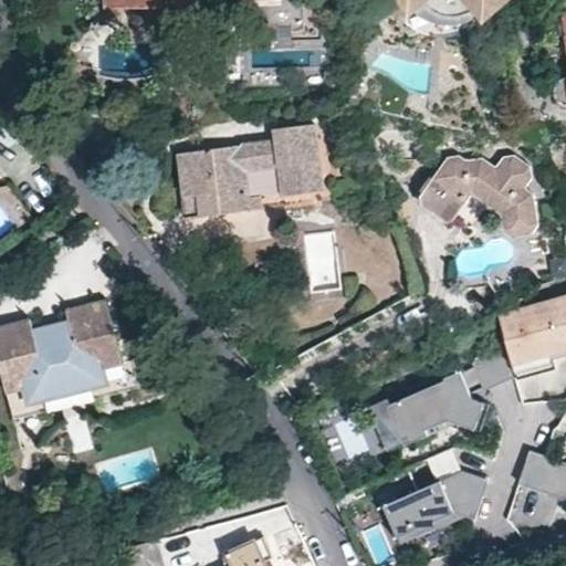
[(106,0),(107,6),(158,4),(158,17),(200,16),(199,0),(106,0)]
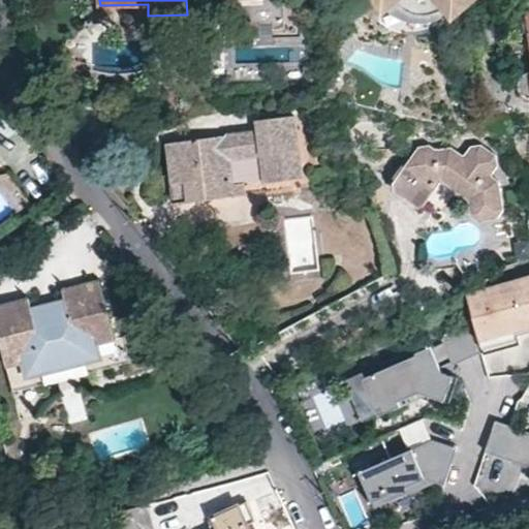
[(231,0),(232,31),(273,30),(273,37),(303,37),(301,0),(231,0)]
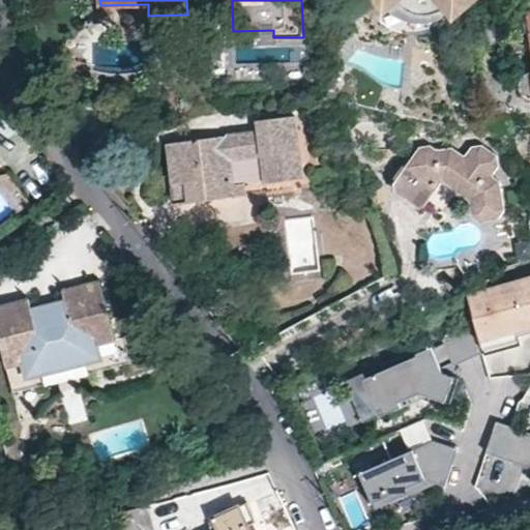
[(360,0),(361,1),(367,11),(375,19),(381,24),(389,28),(395,31),(403,33),(414,34),(422,34),(435,31),(446,25),(463,10),(473,0),(360,0)]
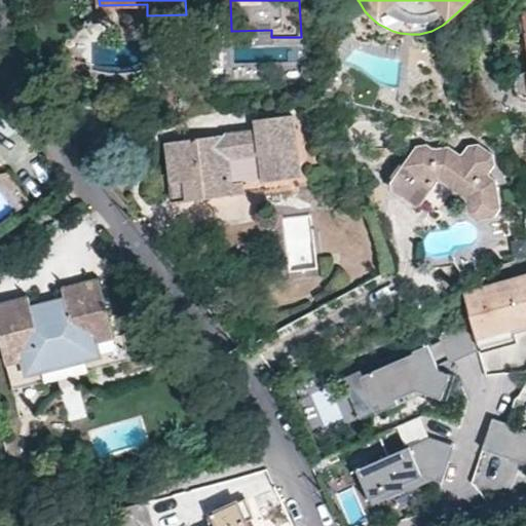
[(525,13),(523,14),(525,34),(525,72),(521,74),(517,79),(515,84),(516,90),(518,95),(522,97),(525,97),(525,13)]
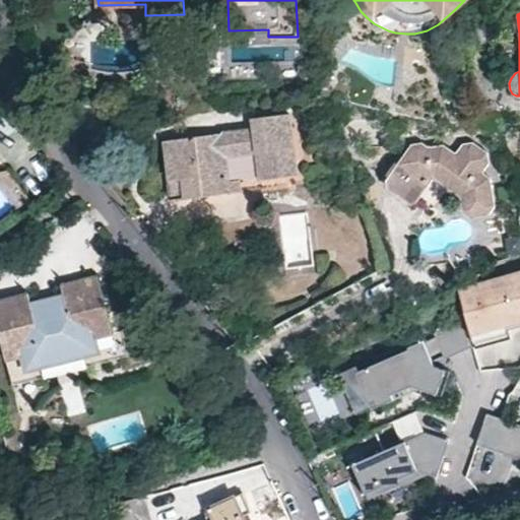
[(253,128),(209,134),(210,141),(196,143),(194,136),(165,140),(172,199),(177,198),(203,194),(260,188),(259,179),(283,176),(282,165),(295,163),(287,113),(252,118),(253,128)]
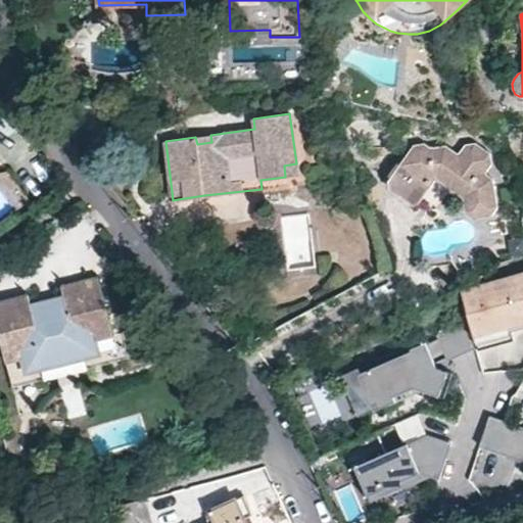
[(211,142),(210,135),(195,137),(197,144),(211,142)]
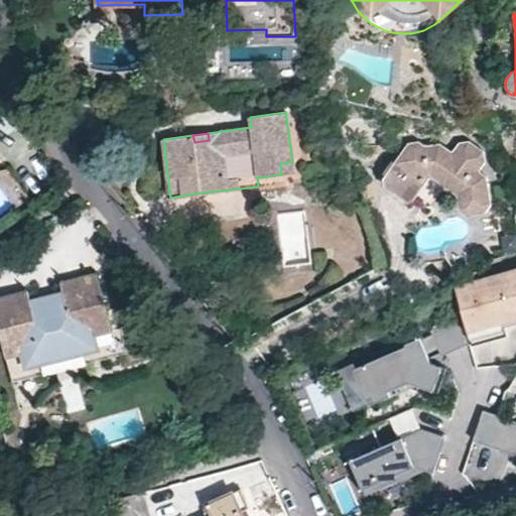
[(413,199),(430,174),(455,192),(460,209),(467,213),(470,212),(485,208),(490,201),(487,178),(485,174),(477,168),(483,159),(482,150),(468,140),(458,142),(450,150),(439,142),(424,144),(417,140),(408,141),(382,179),(383,185),(406,202),(413,199)]
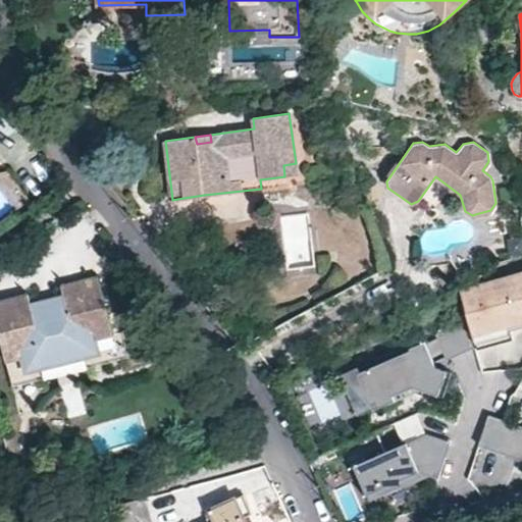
[(283,165),(284,176),(297,174),(296,163),(283,165)]
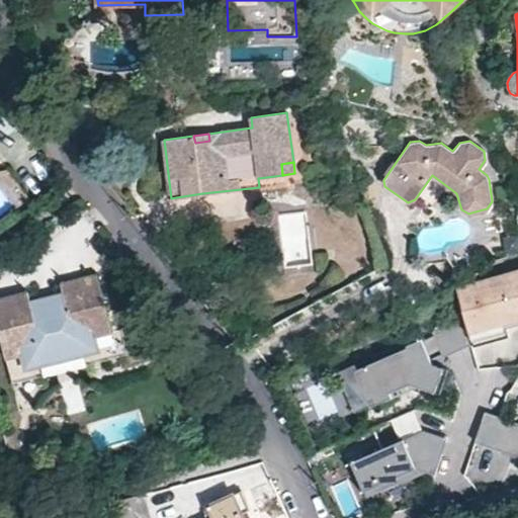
[(461,306),(468,332),(506,322),(517,318),(517,270),(493,278),(462,287),(456,289),(461,306)]
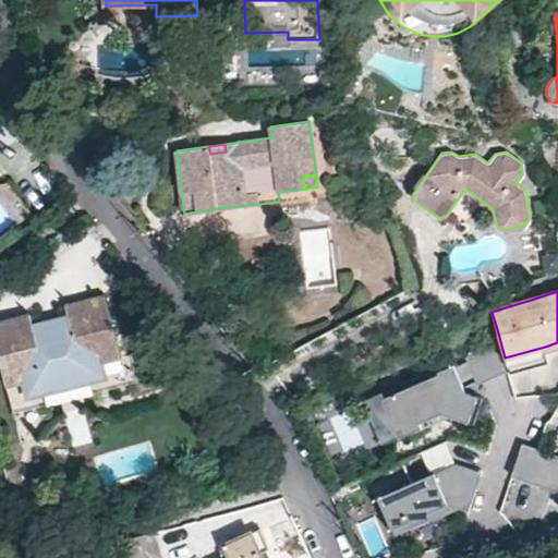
[(67,308),(70,320),(34,327),(32,317),(0,323),(0,370),(11,416),(47,409),(45,393),(89,385),(93,399),(138,389),(132,360),(120,362),(106,301),(67,308)]
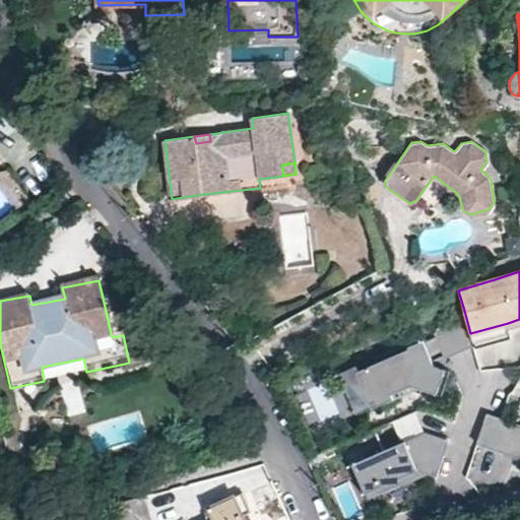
[(65,299),(62,287),(29,296),(31,305),(65,299)]
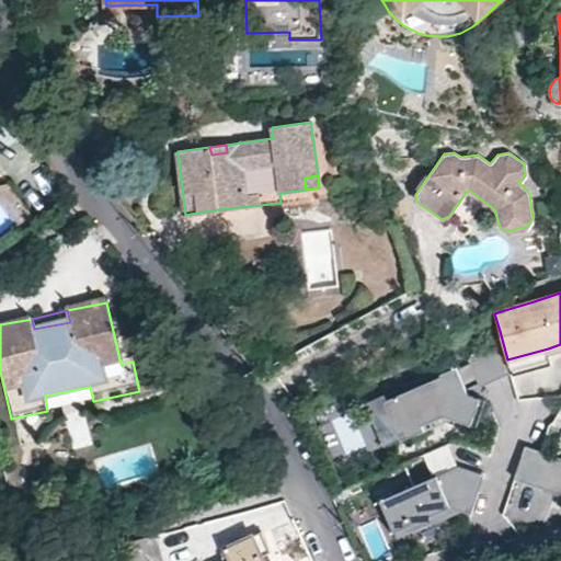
[(478,350),(467,354),(479,379),(510,369),(507,359),(500,331),(478,350)]
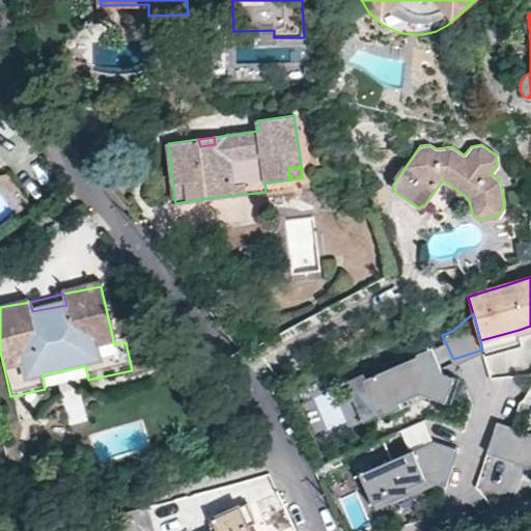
[(431,346),(365,382),(378,412),(403,401),(400,393),(420,386),(453,397),(462,374),(441,367),(431,346)]
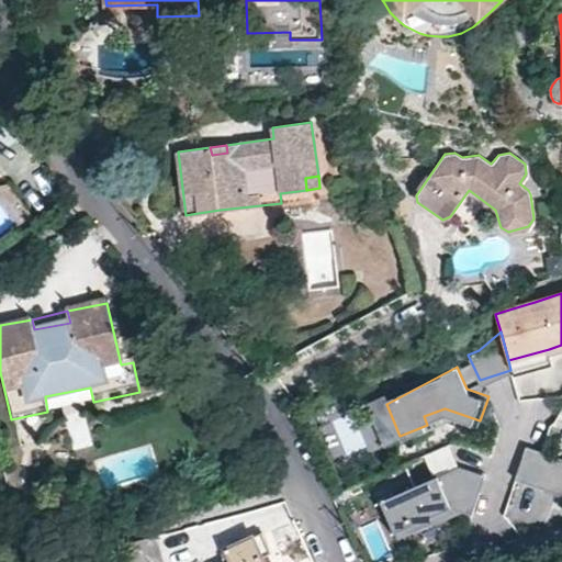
[(93,402),(90,388),(45,396),(47,412),(93,402)]
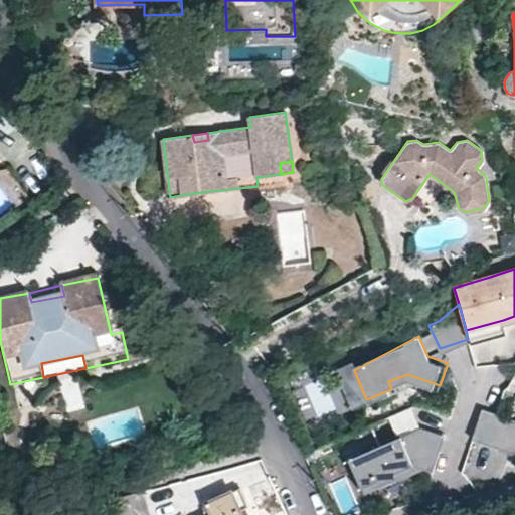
[(514,420),(485,410),(474,441),(504,451),(514,420)]
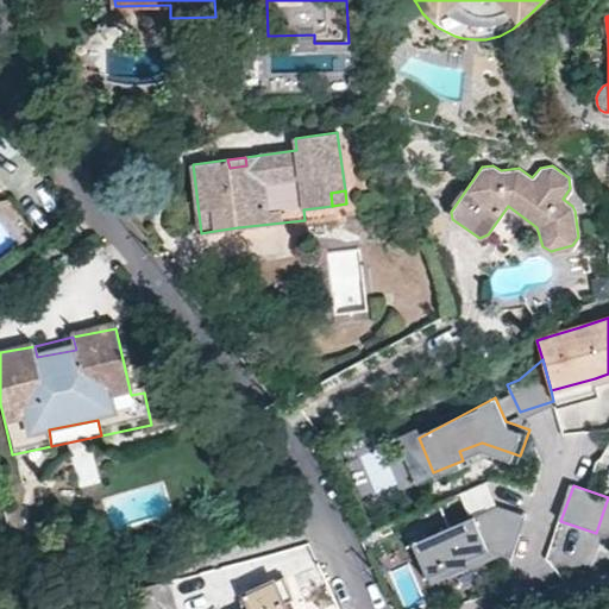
[(500,507),(419,545),(431,572),(489,547),(510,553),(523,516),(500,507)]
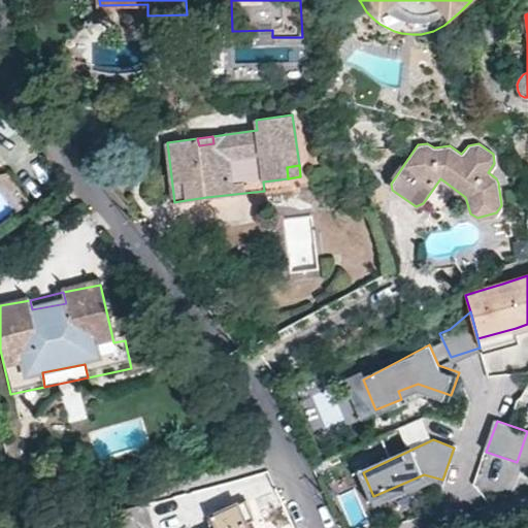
[(124,527),(153,527),(150,503),(121,507),(124,527)]
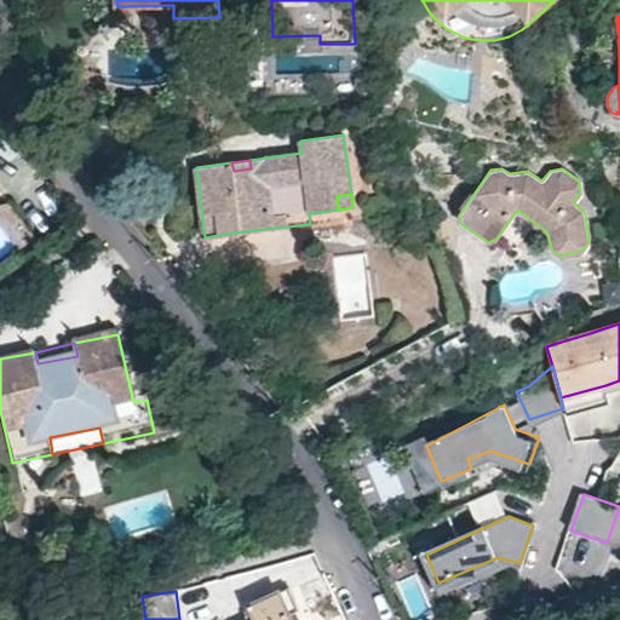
[(291,619),(277,591),(248,606),(254,619),(291,619)]
